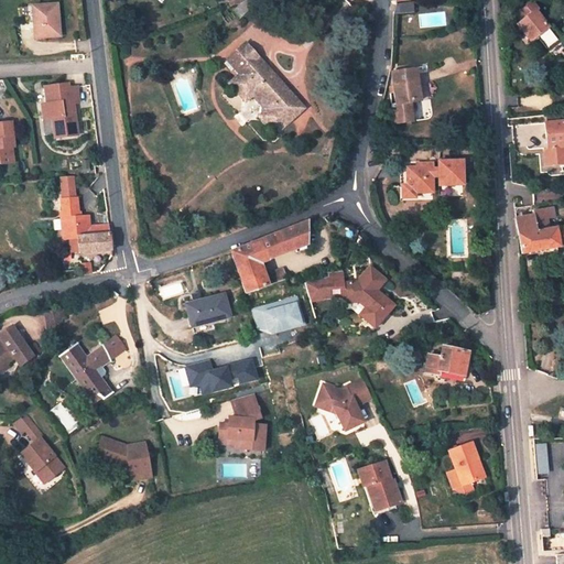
[(256,0),(246,0),(234,11),(239,18),(253,6),(256,8),(260,4),(256,0)]
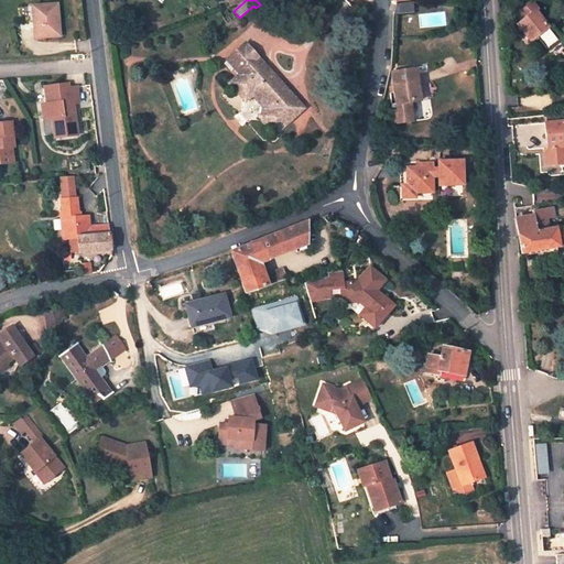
[(527,19),(519,24),(531,41),(538,35),(548,28),(535,11),(538,10),(531,1),(529,3),(527,0),(518,7),(527,19)]
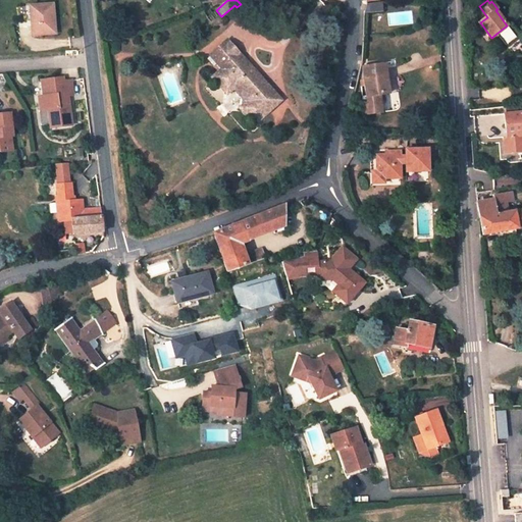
[(365,12),(383,10),(382,3),(365,4),(365,12)]
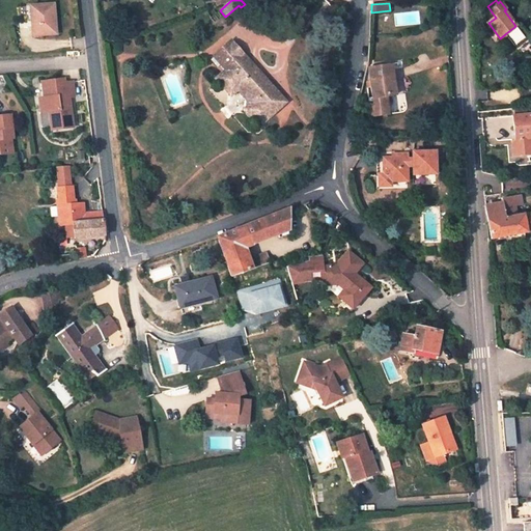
[(53,4),(32,6),(34,20),(31,21),(32,35),(55,34),(53,4)]
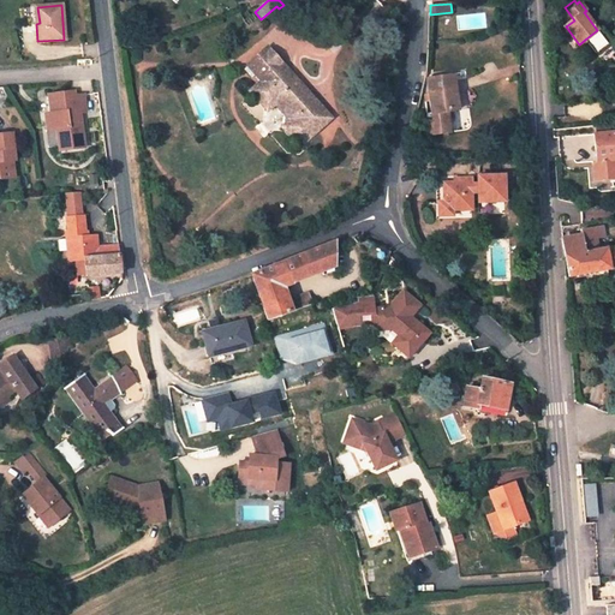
[(604,31),(601,27),(597,30),(586,39),(590,43),(604,31)]
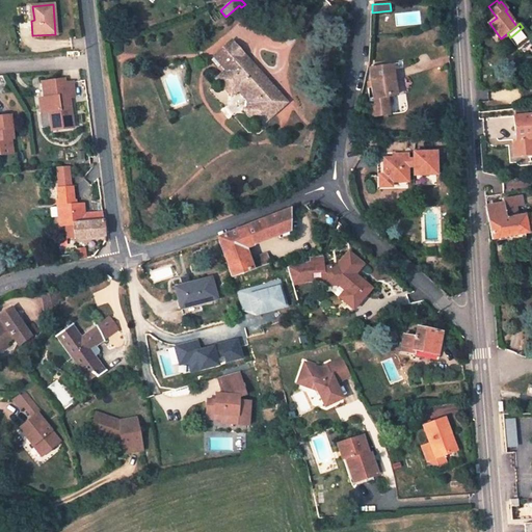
[(230,44),(215,57),(228,71),(218,79),(232,95),(238,89),(251,105),(245,110),(259,126),(285,103),(271,87),(268,89),(258,77),(260,75),(243,56),(242,57),(230,44)]
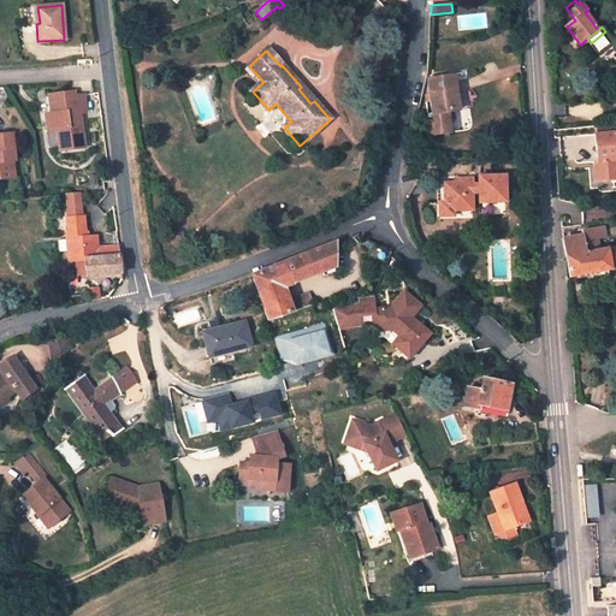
[(432,135),(451,132),(449,111),(456,110),(460,108),(456,75),(430,80),(434,124),(431,124),(432,135)]
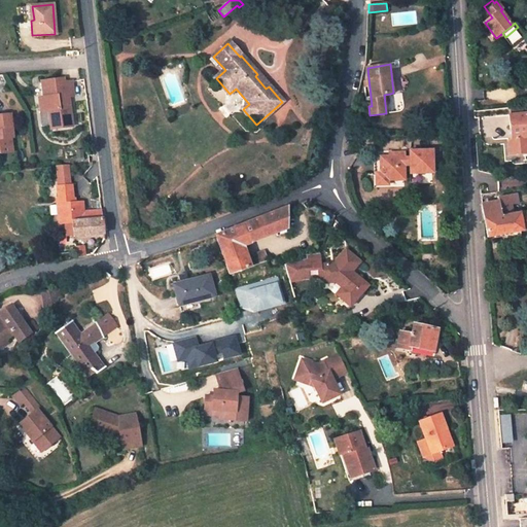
[(64,78),(41,81),(43,97),(38,98),(40,111),(39,112),(41,127),(49,125),(50,130),(72,127),(68,97),(74,97),(72,80),(64,82),(64,78)]
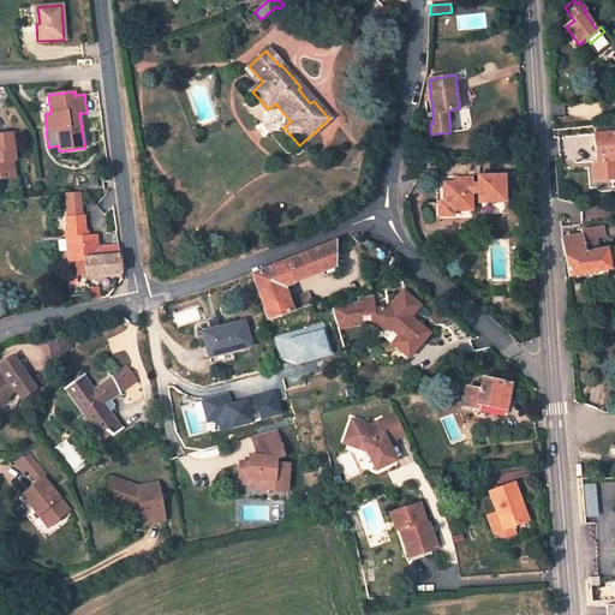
[(614,131),(595,135),(596,161),(593,161),(595,180),(614,178),(614,131)]
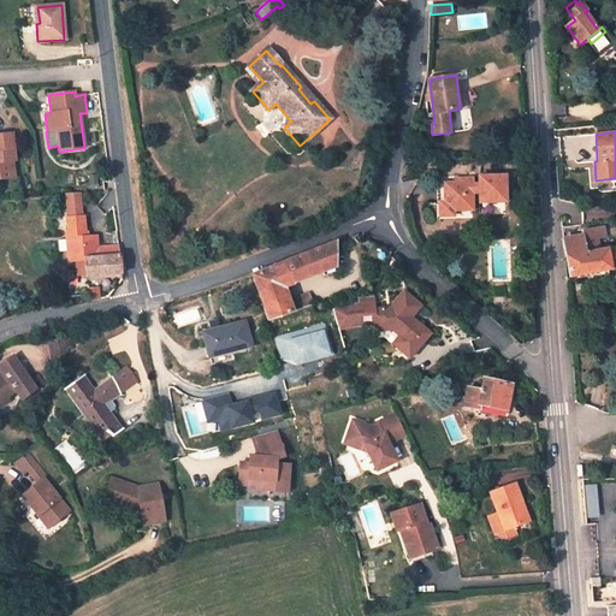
[(13,134),(0,135),(0,179),(15,178),(13,166),(10,166),(10,161),(16,161),(13,134)]
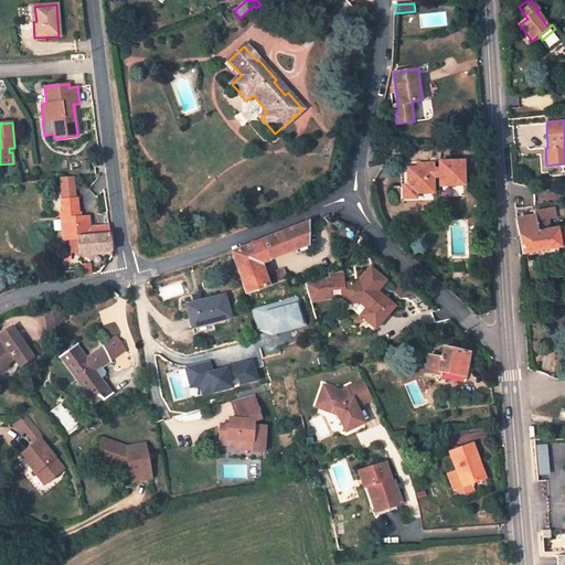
[(407,169),(407,188),(415,195),(433,193),(433,178),(440,178),(440,187),(462,187),(462,163),(439,163),(440,170),(433,171),(433,169),(426,169),(426,166),(417,166),(417,169),(407,169)]
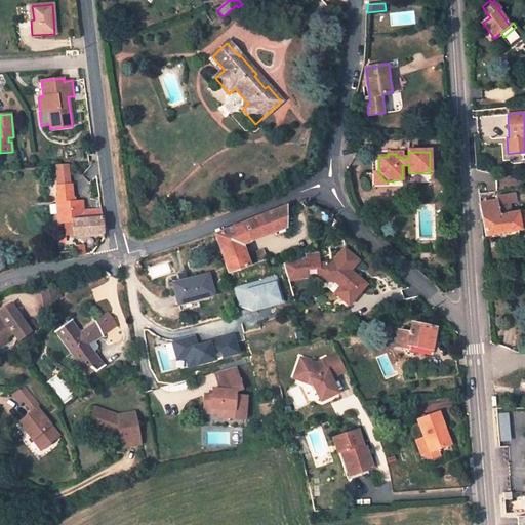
[(378,157),(372,157),(372,187),(386,187),(386,182),(378,174),(378,157)]
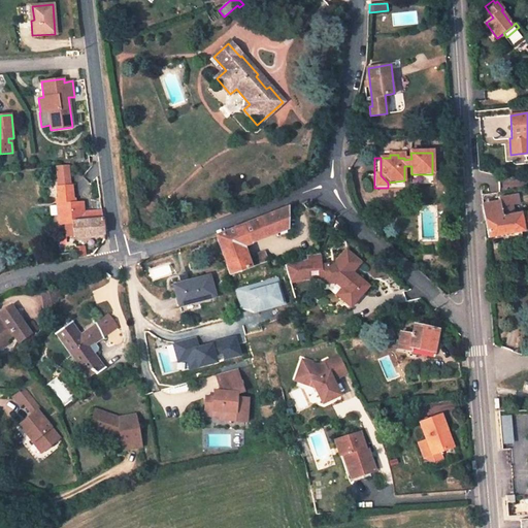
[(58,225),(72,224),(74,238),(76,237),(105,234),(101,210),(84,212),(84,206),(73,207),(71,186),(57,187),(58,200),(56,200),(58,225)]
